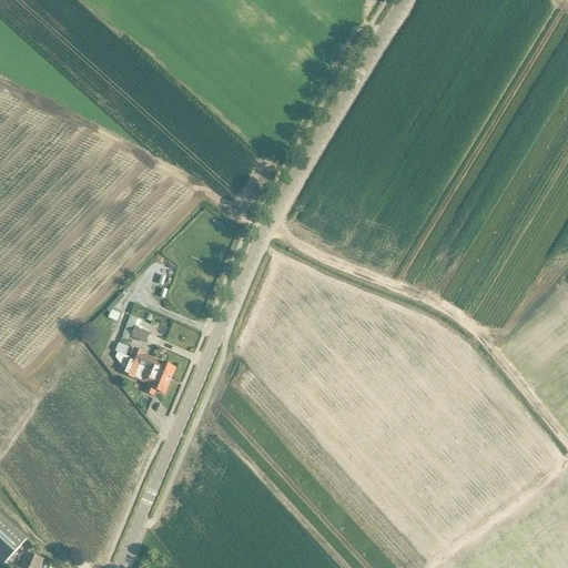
[(108,318),(117,322),(121,311),(113,307),(108,318)]
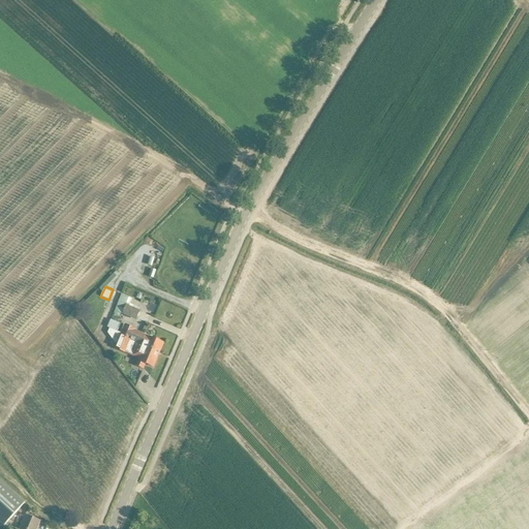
[(136,319),(139,311),(129,307),(132,300),(123,294),(114,314),(120,317),(122,313),(136,319)]
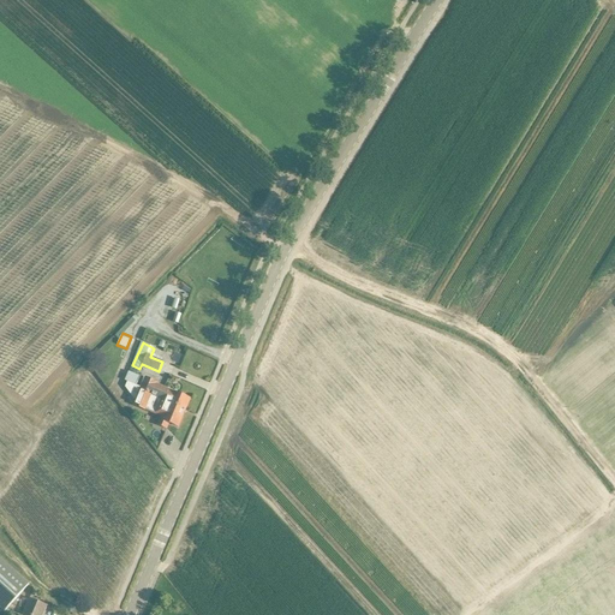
[(144,377),(138,389),(151,394),(160,398),(185,408),(190,399),(174,393),(156,386),(157,382),(144,377)]
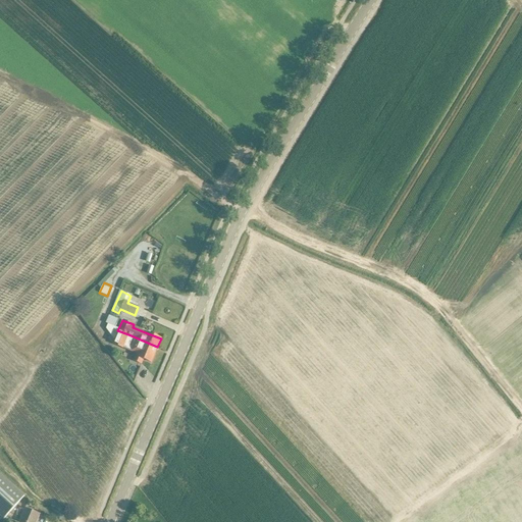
[(157,347),(136,337),(128,334),(117,330),(115,329),(115,327),(107,324),(106,328),(111,335),(108,337),(113,344),(123,348),(125,343),(136,347),(134,352),(137,353),(134,360),(142,364),(144,359),(151,362),(157,347)]
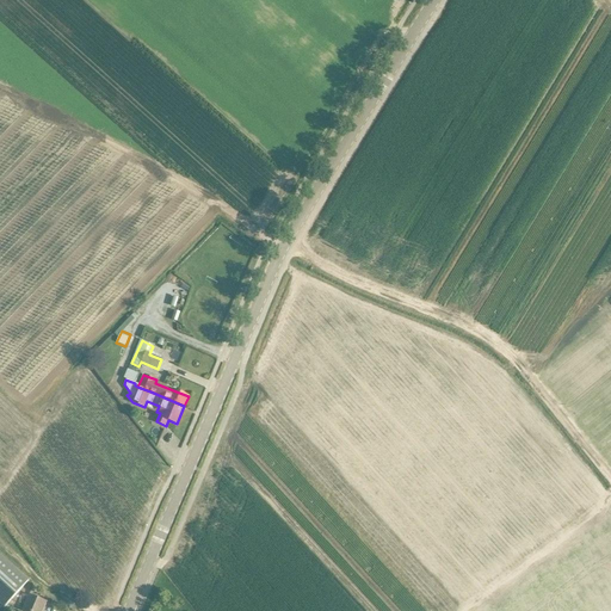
[(0,603),(5,608),(29,580),(0,554),(0,603)]
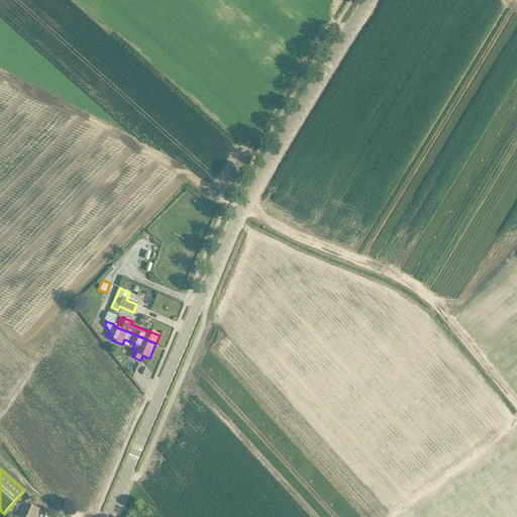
[(20,516),(35,516),(38,510),(24,504),(20,516)]
